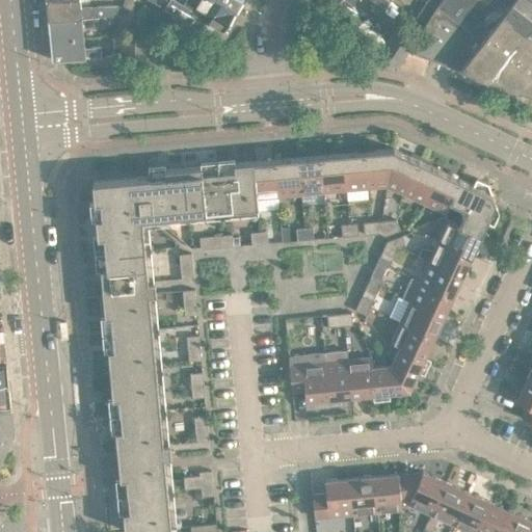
[(96,6),(79,7),(78,0),(45,0),(48,19),(97,16),(96,6)]
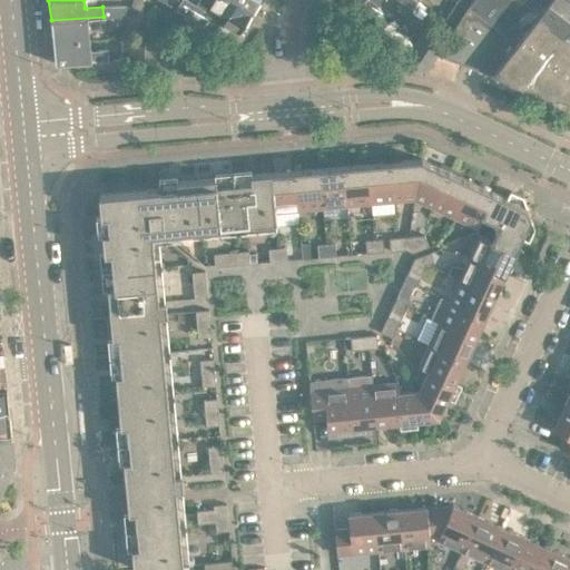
[(239,31),(251,12),(229,0),(213,0),(210,5),(203,0),(199,0),(197,6),(188,0),(179,0),(175,9),(213,32),(219,20),(239,31)]
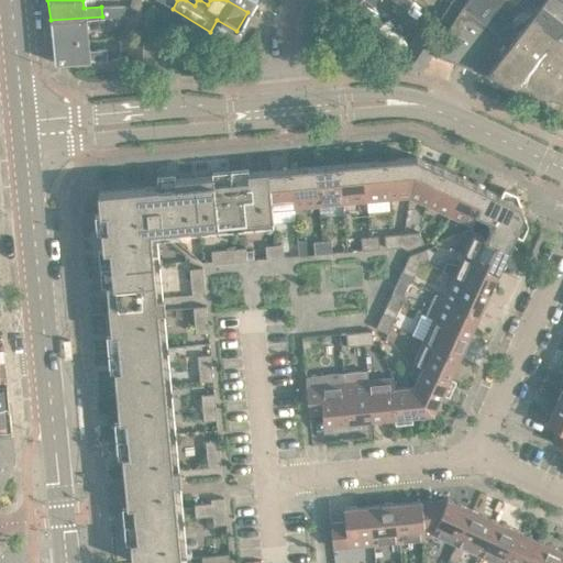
[(227,0),(247,12),(254,0),(227,0)]
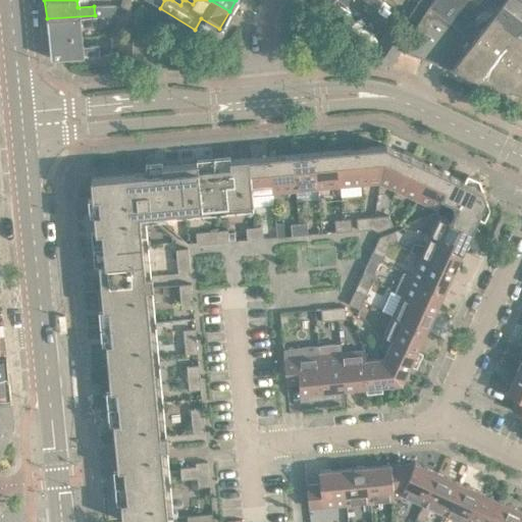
[(521,0),(430,0),(403,44),(400,49),(521,92),(521,0)]
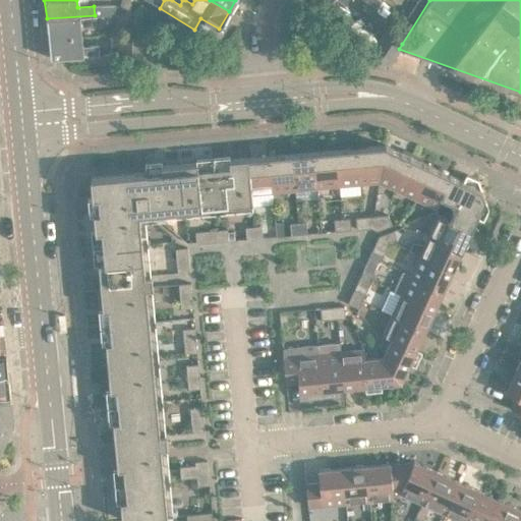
[(420,5),(412,0),(403,15),(410,20),(420,5)]
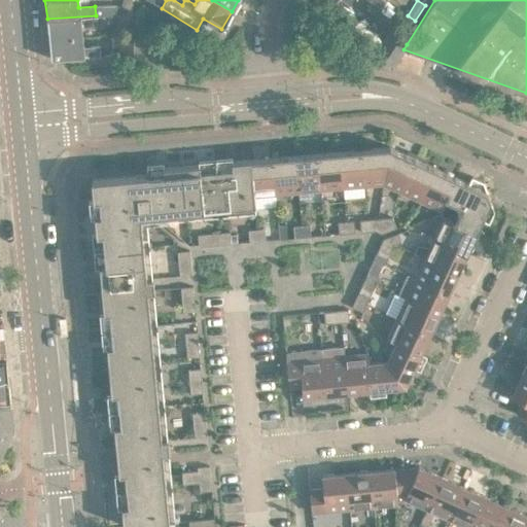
[(131,14),(115,14),(116,24),(132,23),(131,14)]
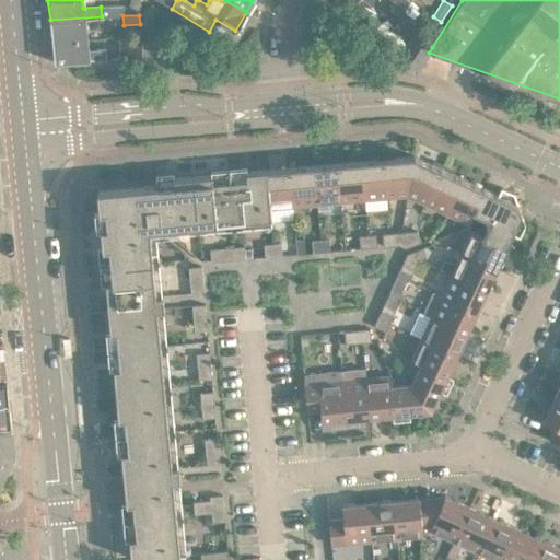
[(50,20),(51,41),(86,38),(85,27),(103,26),(102,16),(50,20)]
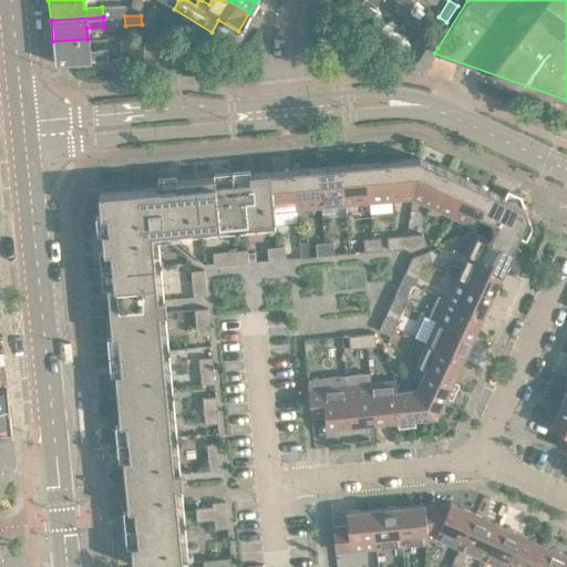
[(401,60),(422,73),(424,70),(434,53),(437,48),(416,34),(401,60)]
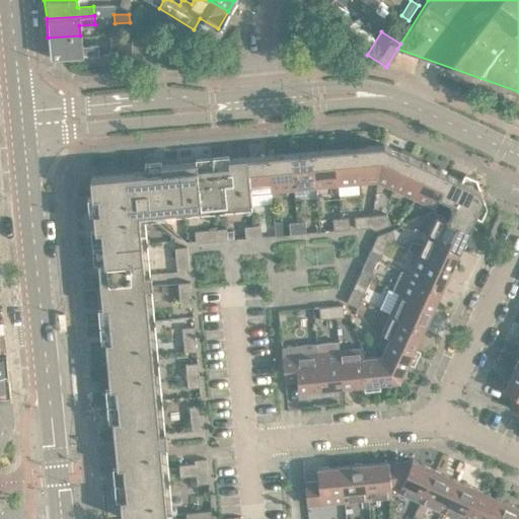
[(130,33),(109,34),(110,55),(131,54),(130,33)]
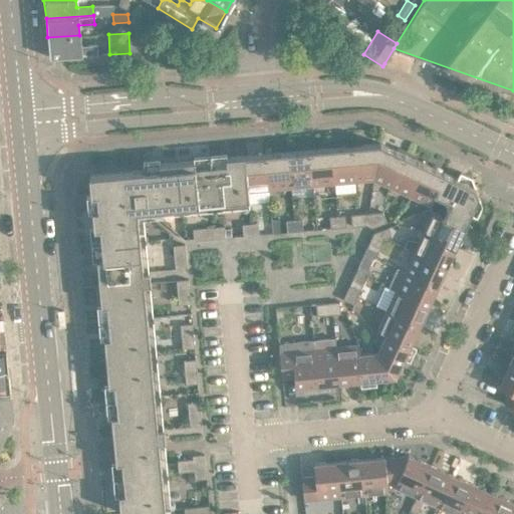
[(79,35),(47,37),(49,56),(97,54),(96,44),(80,45),(79,35)]
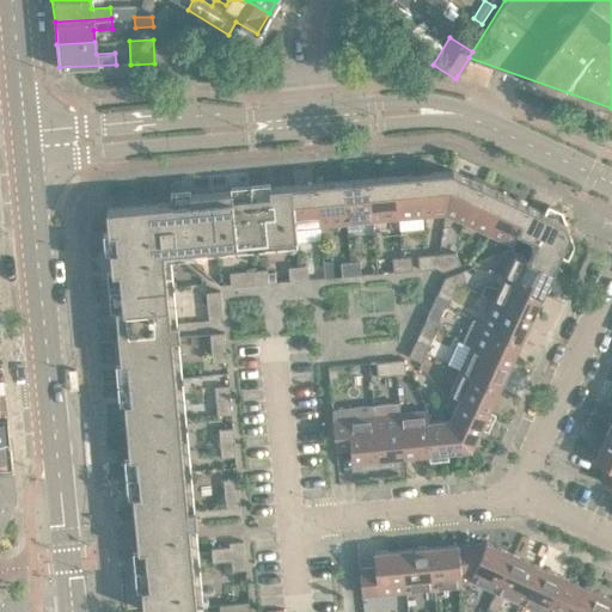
[(469,57),(458,75),(489,86),(495,67),(469,57)]
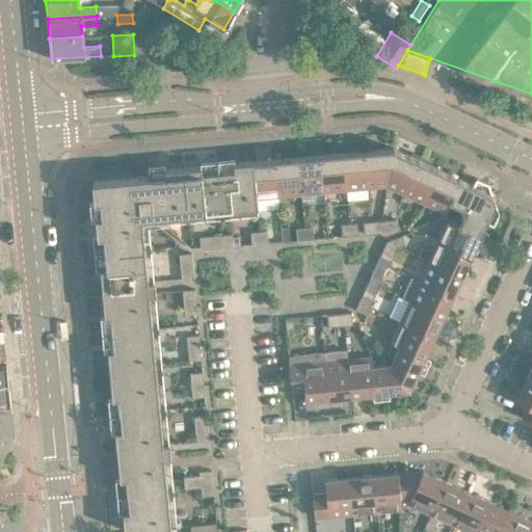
[(368,187),(386,185),(393,148),(364,150),(368,187)]
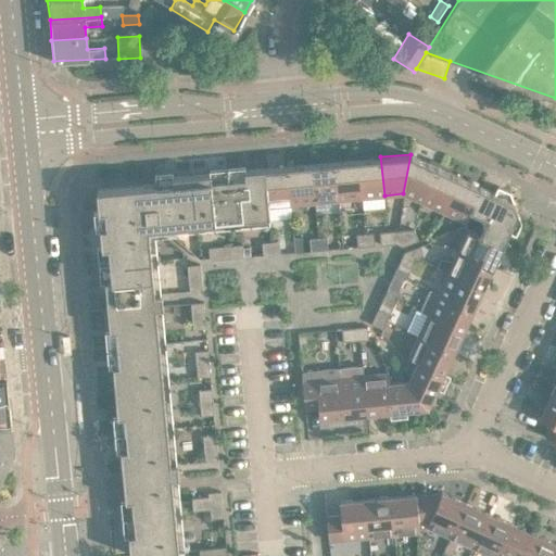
[(438,166),(412,155),(411,154),(403,193),(421,202),(438,166)]
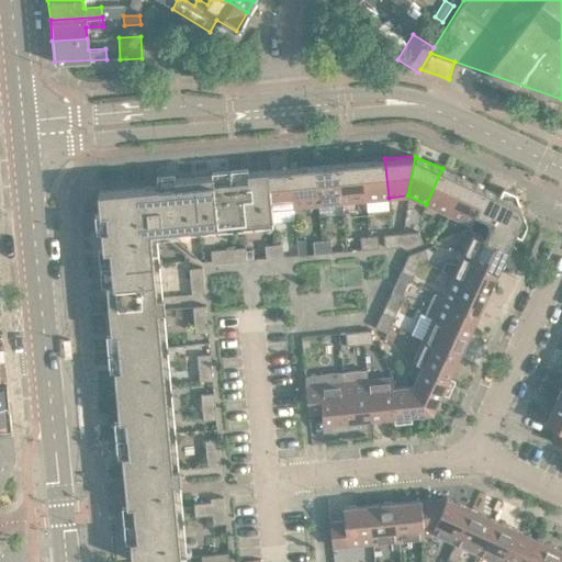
[(364,200),(389,198),(384,158),(361,160),(364,200)]
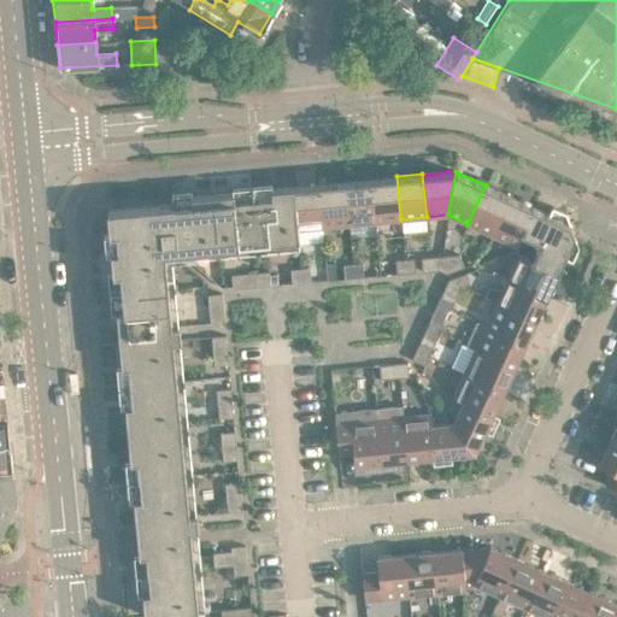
[(375,222),(400,219),(397,176),(370,178),(375,222)]
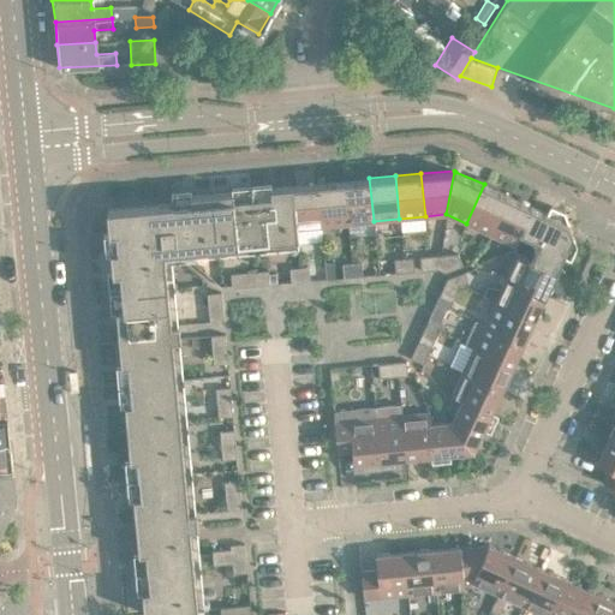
[(372,221),(374,221),(369,178),(344,180),(347,224),(348,224),(350,233),(374,231),(372,221)]
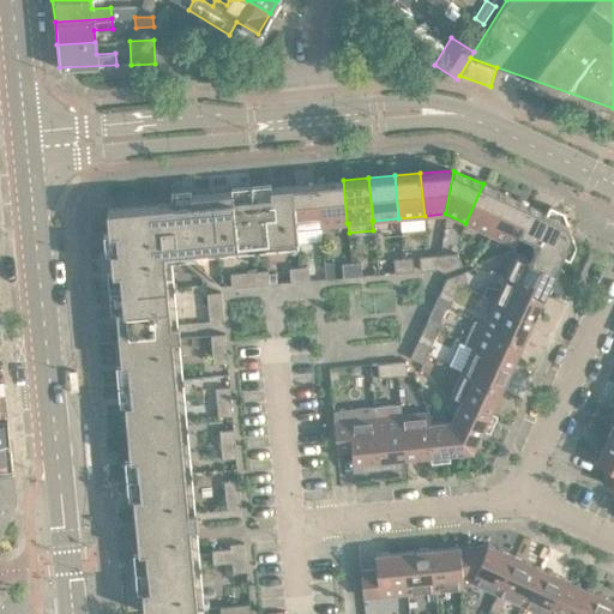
[(321,226),(347,223),(343,180),(317,182),(321,226)]
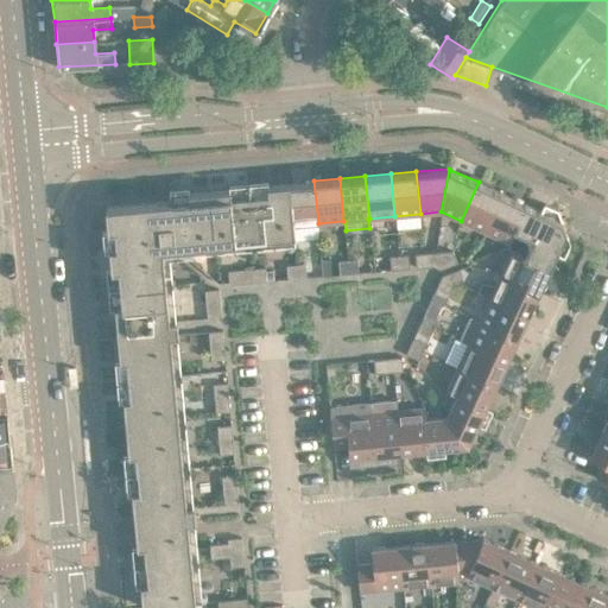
[(318,223),(314,181),(289,183),(292,226),(293,226),(318,223)]
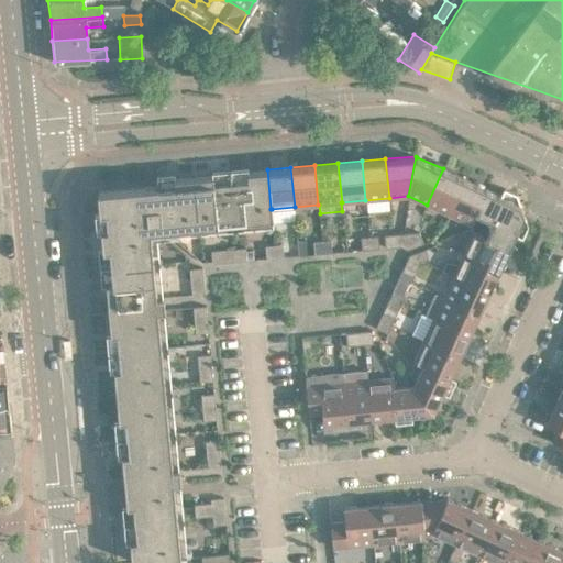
[(464,178),(443,168),(427,205),(448,214),(464,178)]
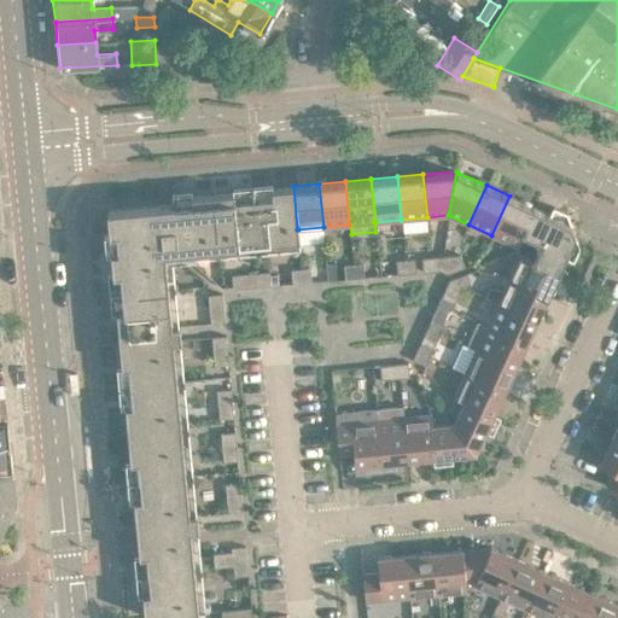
[(298,239),(298,229),(297,229),(293,186),(170,198),(170,204),(106,209),(138,547),(144,616),(198,611),(191,543),(190,530),(198,529),(197,513),(188,514),(173,342),(180,340),(179,326),(179,325),(172,326),(164,258),(165,257),(164,252),(298,239)]
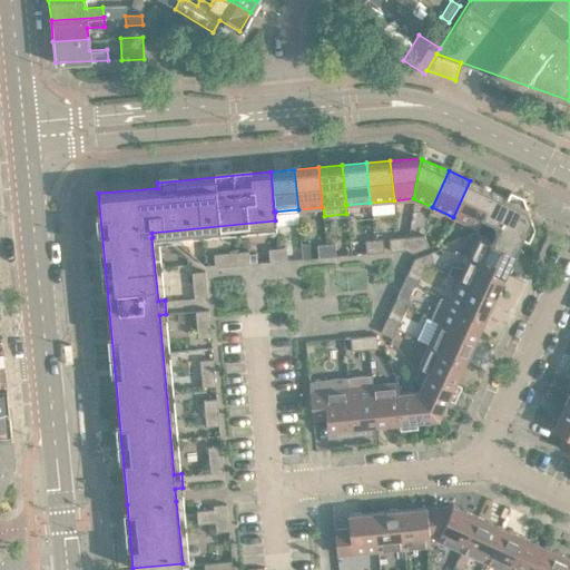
[(492,192),(484,187),(470,180),(453,217),(477,228),(482,216),(481,215),(492,192)]
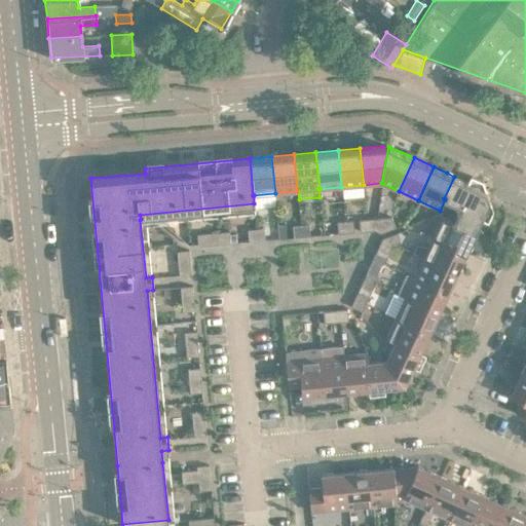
[(466,182),(454,177),(444,198),(445,199),(455,203),(457,211),(453,221),(452,222),(475,232),(481,219),(487,222),(493,210),(482,181),(470,176),(466,182)]
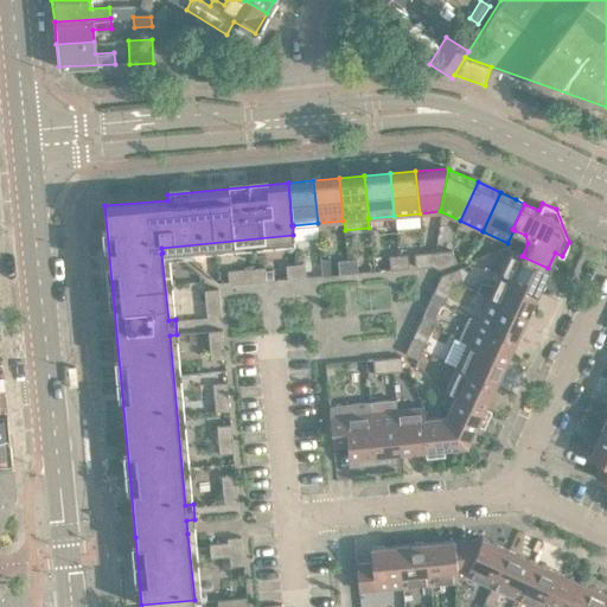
[(452,249),(442,250),(447,266),(455,263),(452,249)]
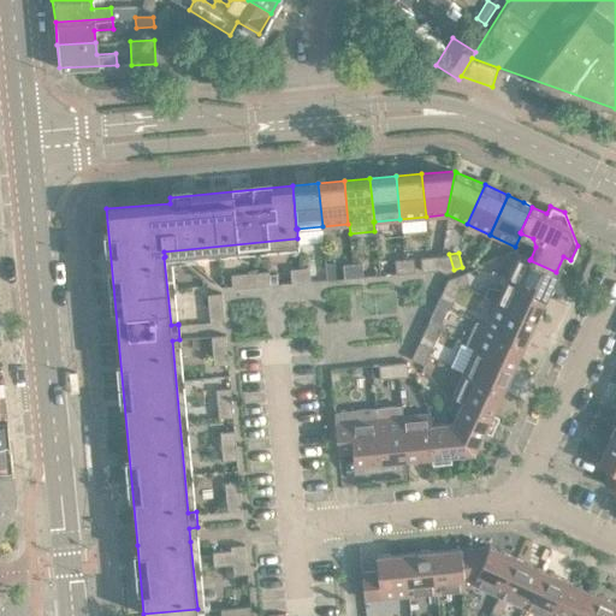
[(514,259),(505,277),(545,295),(556,272),(529,260),(531,259),(517,253),(514,259)]
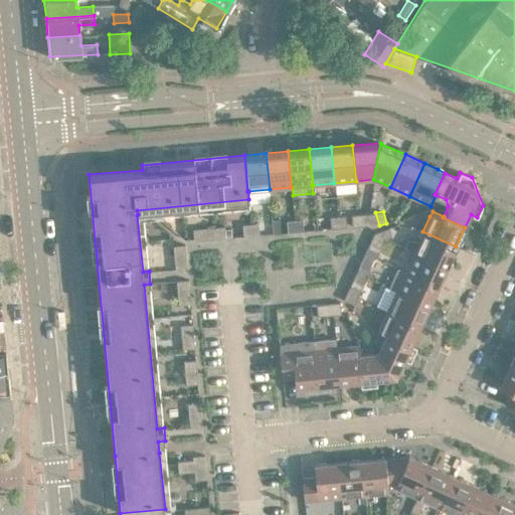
[(372,228),(379,225),(375,212),(368,213),(366,225),(372,228)]
